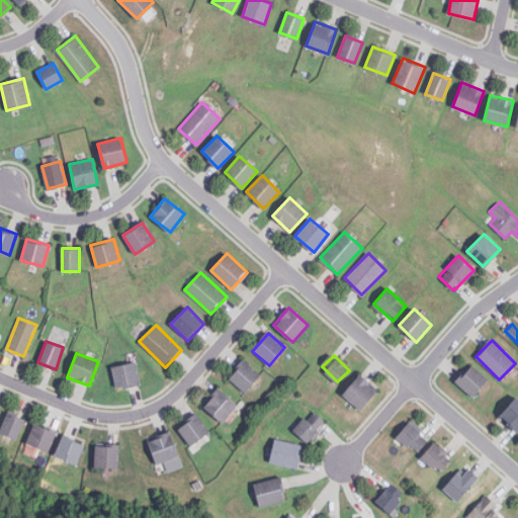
[(244,393),(260,376),(245,360),(228,377),(244,393)]
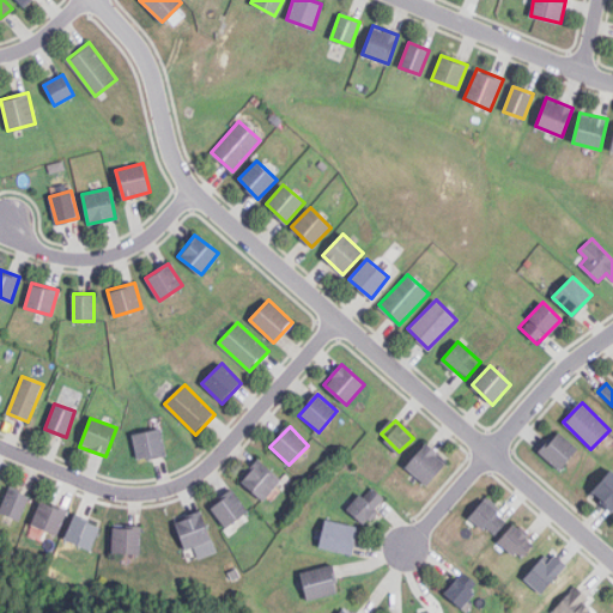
[(138,461),(167,456),(161,429),(133,435),(138,461)]
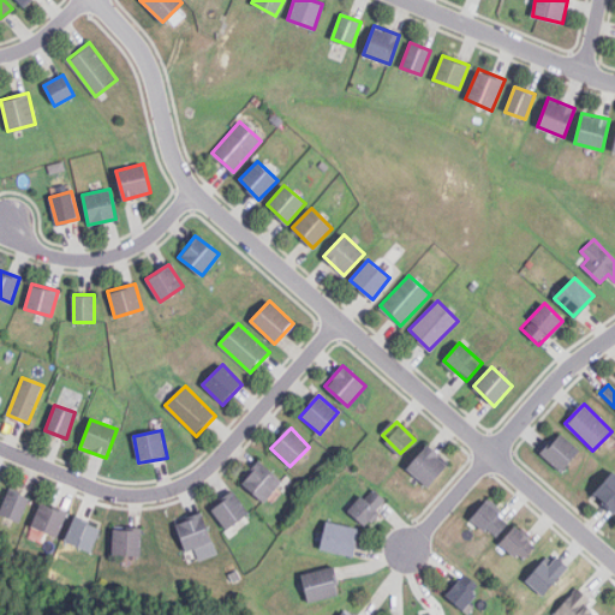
[(561,472),(580,451),(560,433),(541,454),(561,472)]
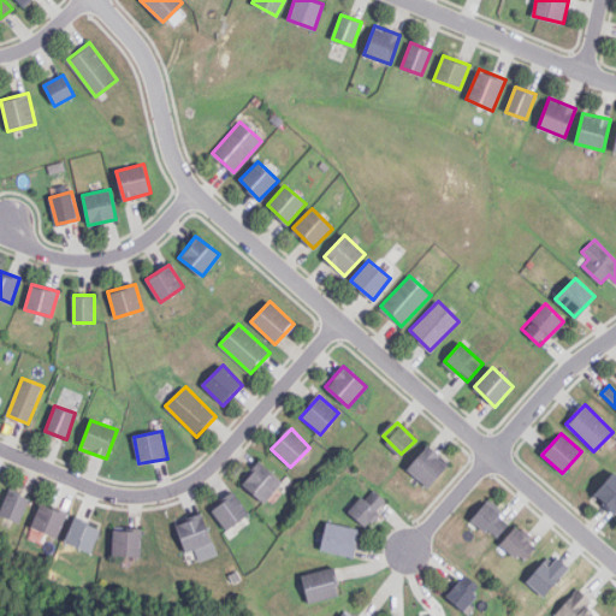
[(407,468),(427,487),(449,466),(428,445),(407,468)]
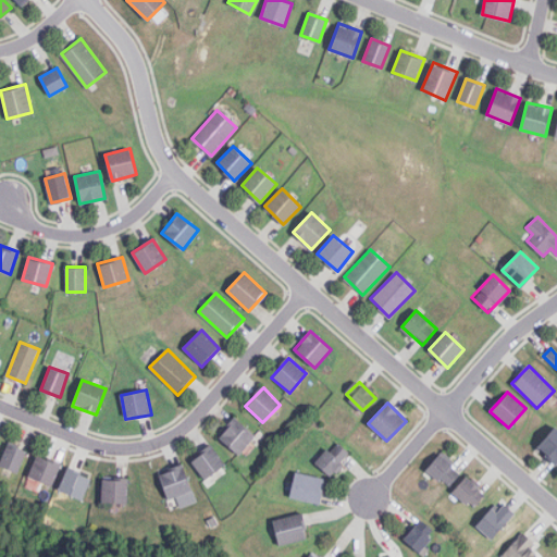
[(255,437),(235,419),(219,437),(238,456),(255,437)]
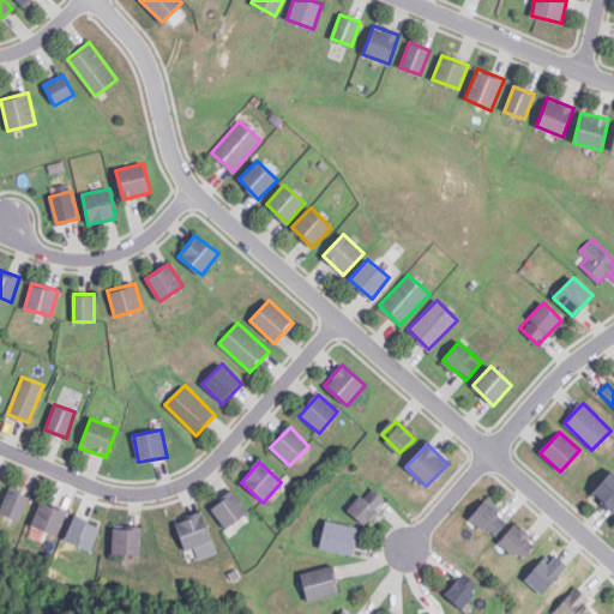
[(612,512),(613,510),(613,471),(591,493),(612,512)]
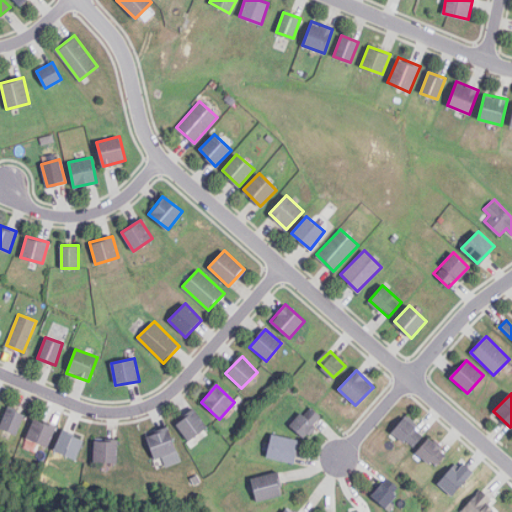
[(322,417),(307,405),(290,426),(305,438),(322,417)]
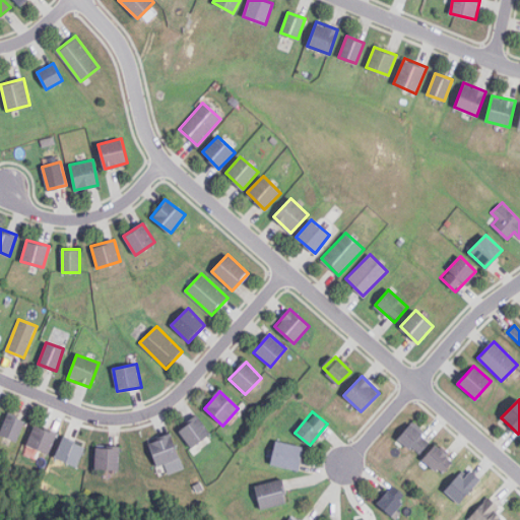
[(0,436),(16,442),(24,420),(7,414),(0,433),(0,436)]
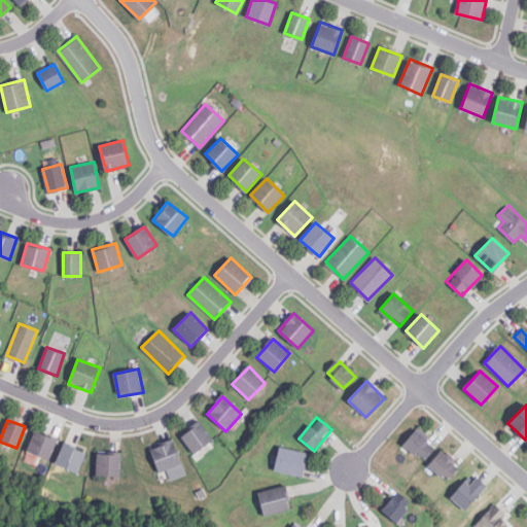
[(195,454),(213,440),(199,422),(181,436),(195,454)]
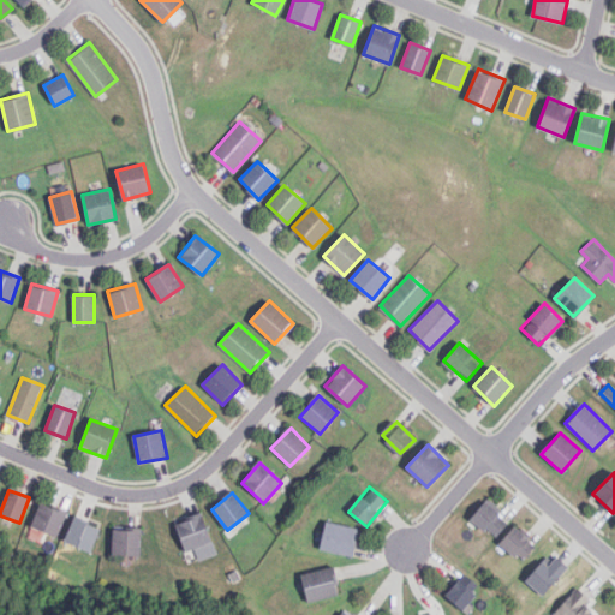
[(57,537),(67,513),(41,502),(31,526),(57,537)]
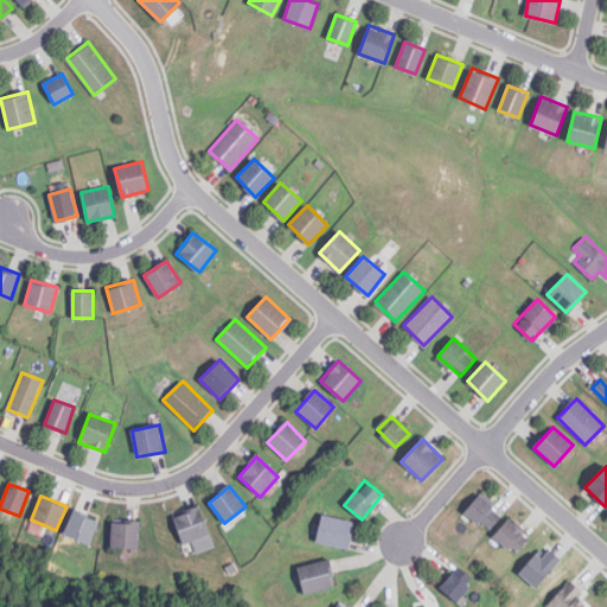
[(489,531),(503,516),(480,496),(466,510),(489,531)]
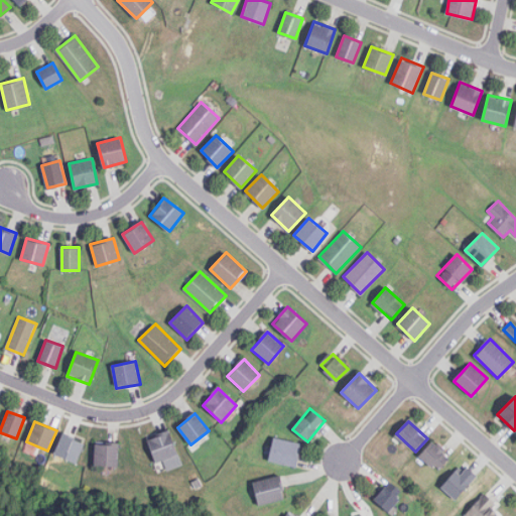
[(156,463),(178,454),(167,430),(146,440),(156,463)]
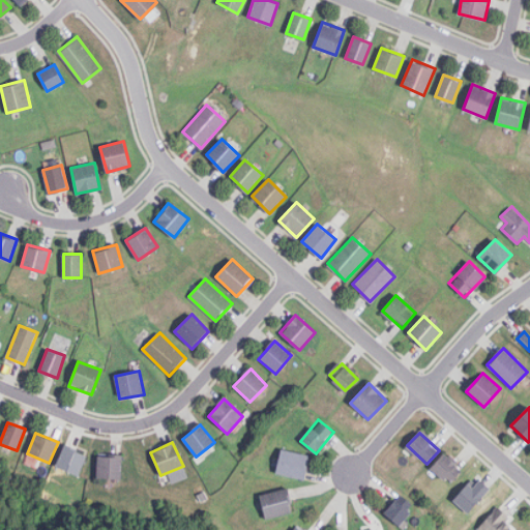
[(86,453),(66,444),(57,466),(77,475),(86,453)]
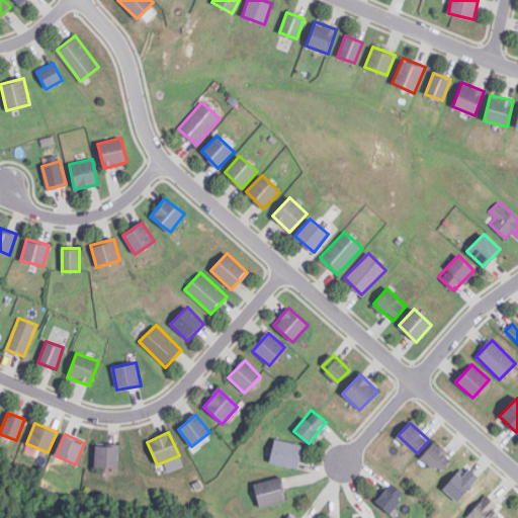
[(295,469),(303,447),(276,439),(269,461),(295,469)]
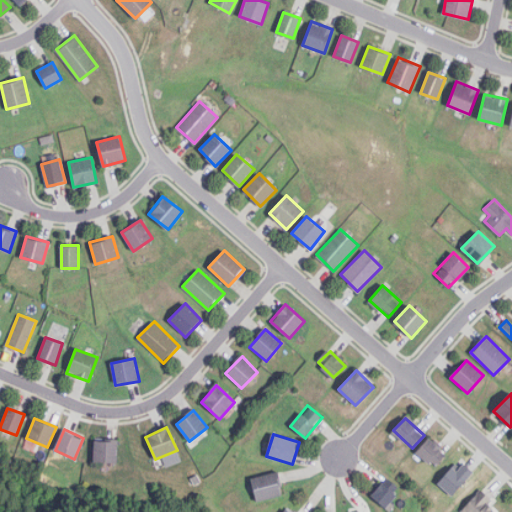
[(435,468),(446,455),(429,439),(417,452),(435,468)]
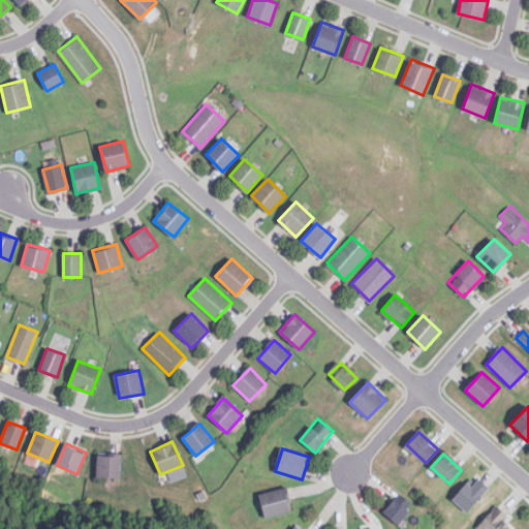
[(121,479),(121,455),(97,455),(97,479),(121,479)]
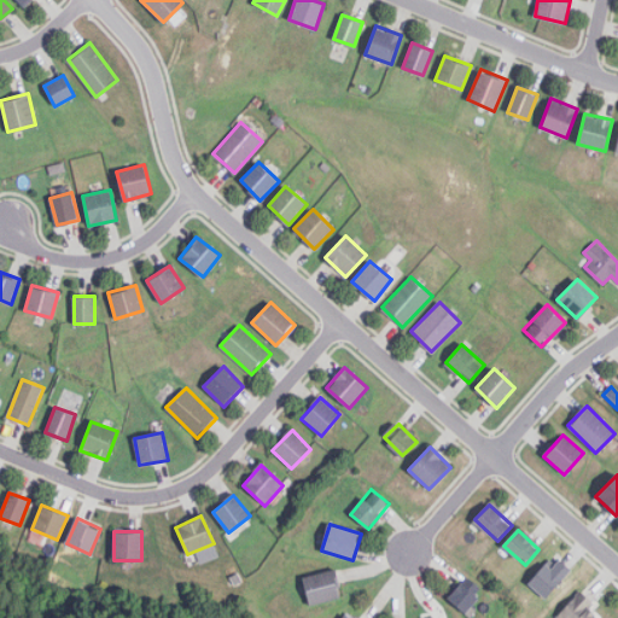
[(571,570),(555,557),(530,584),(546,599),(571,570)]
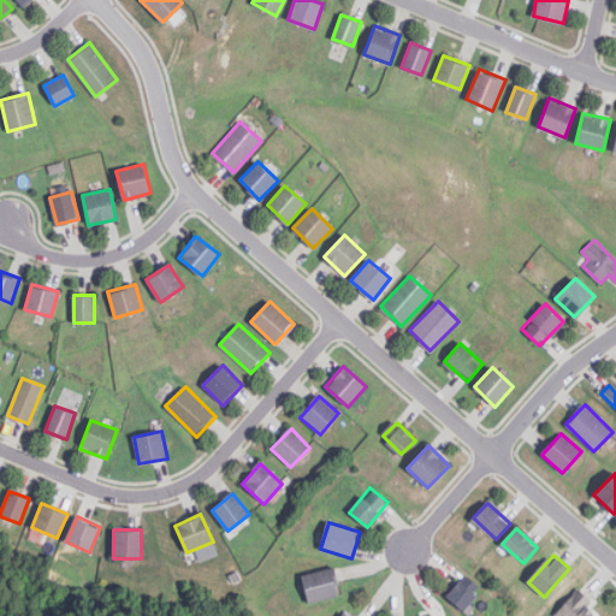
[(303,574),(307,603),(339,598),(336,569),(303,574)]
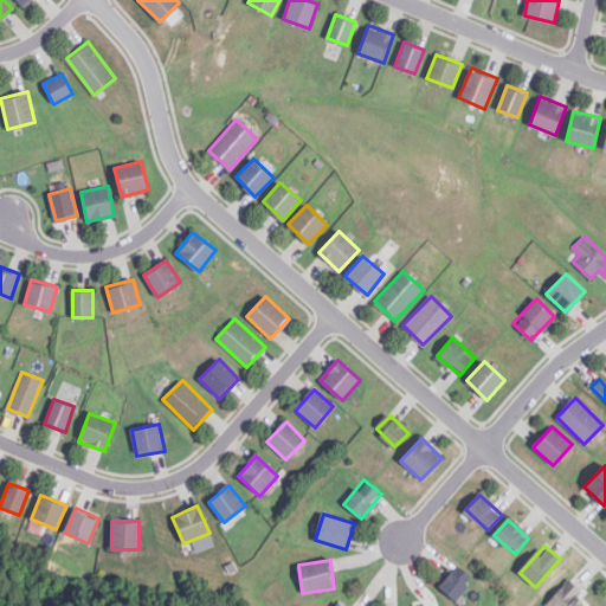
[(439,586),(456,601),(469,587),(453,572),(439,586)]
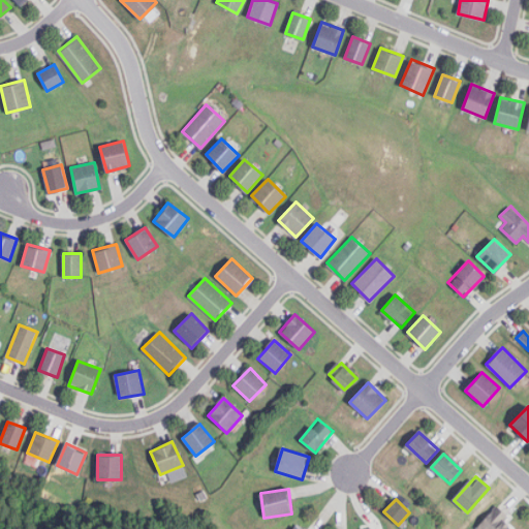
[(509,519),(497,506),(476,528),(477,528),(512,528),(506,522),(509,519)]
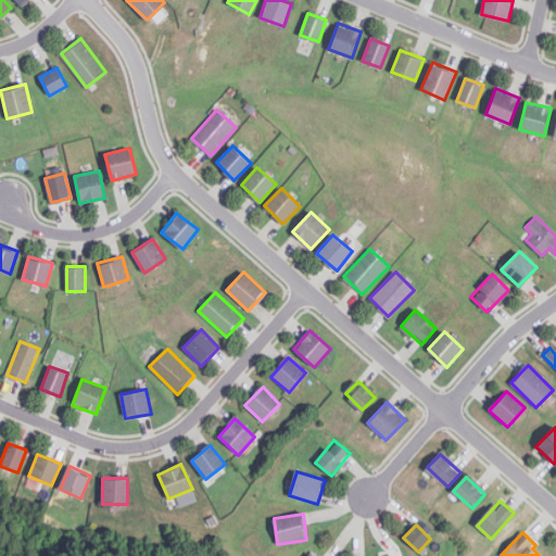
All buildings are outlined.
